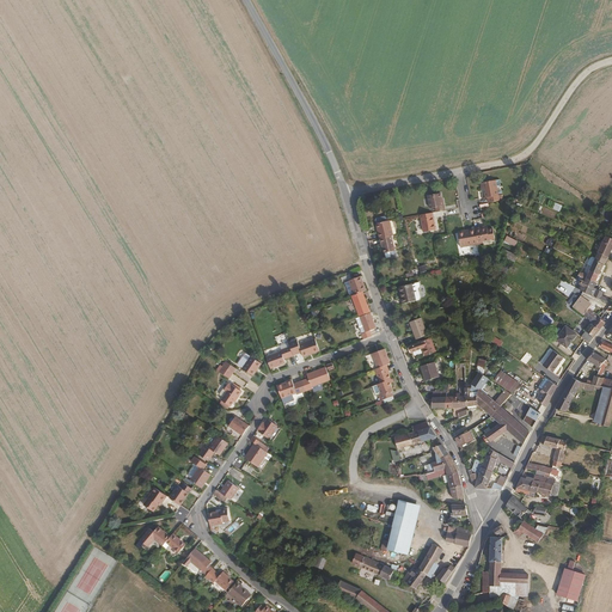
[(499,194),(495,179),(479,183),(481,190),(484,189),(484,193),(483,194),(484,199),(485,199),(487,202),(502,199),(501,194),(499,194)]
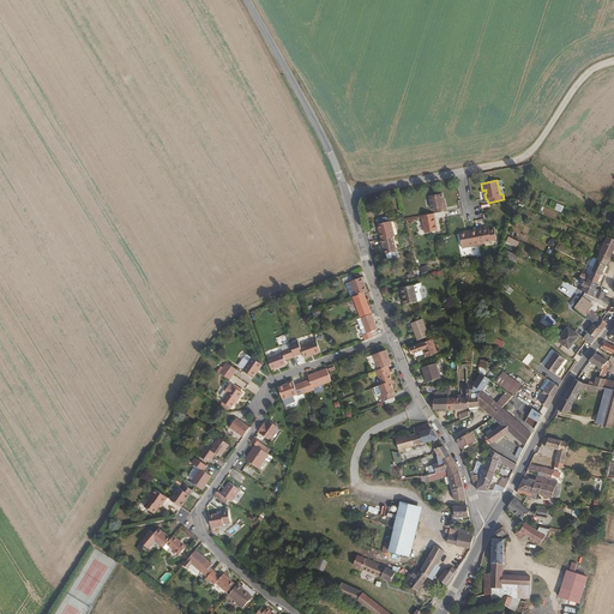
[(443,199),(441,191),(428,194),(432,208),(437,206),(438,208),(438,210),(446,209),(444,199),(443,199)]
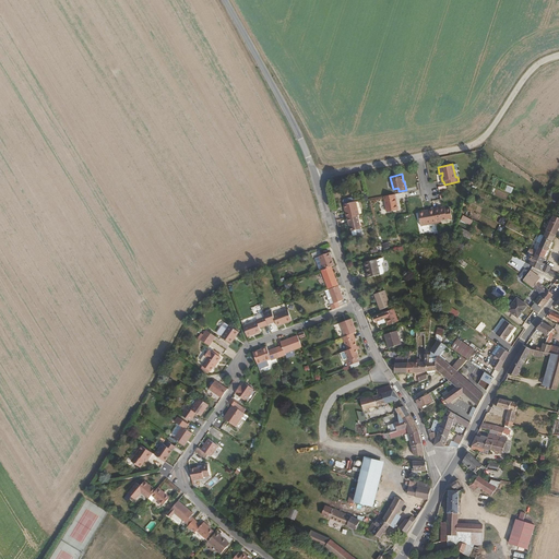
[(399,207),(395,192),(384,194),(385,199),(389,210),(399,207)]
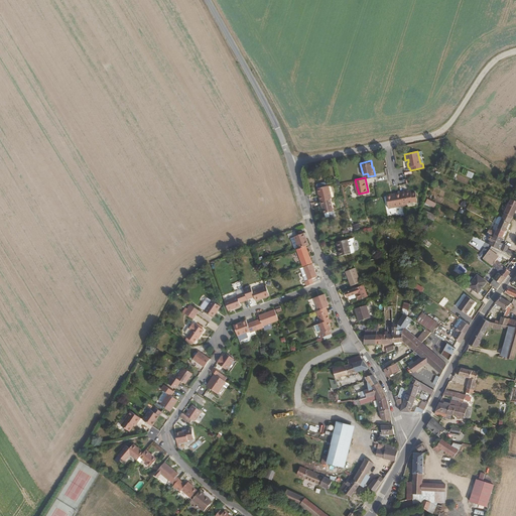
[(333,197),(329,184),(318,187),(320,200),(331,198),(333,197)]
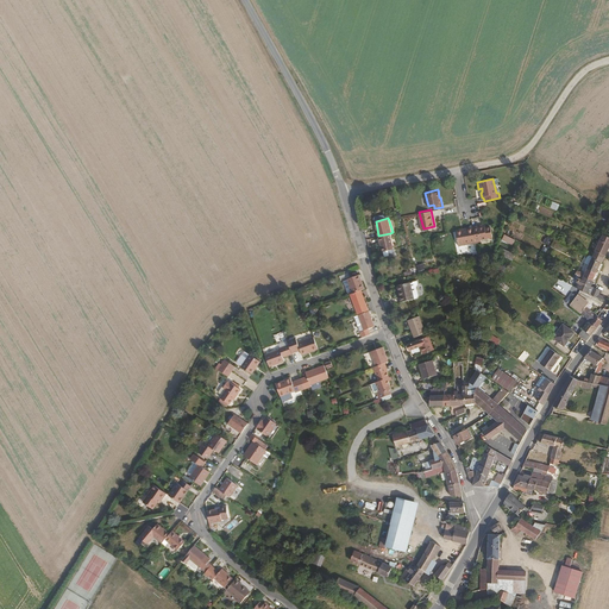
[(494,236),(491,224),(487,225),(485,223),(475,225),(478,242),(482,240),(483,238),(494,236)]
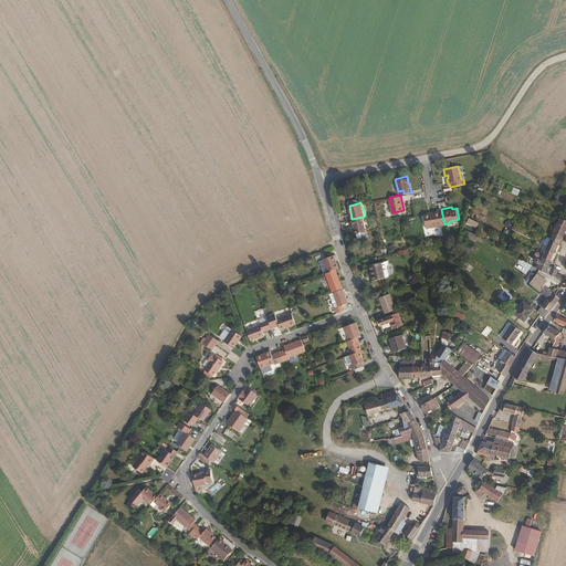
[(444,224),(441,209),(425,213),(428,228),(444,224)]
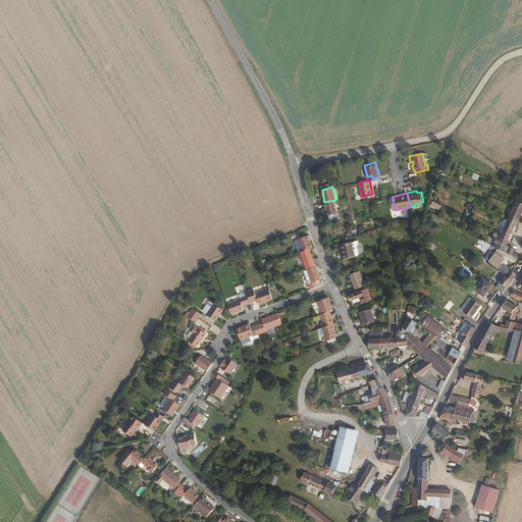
[(337,213),(334,200),(324,202),(326,207),(327,207),(329,215),(337,213)]
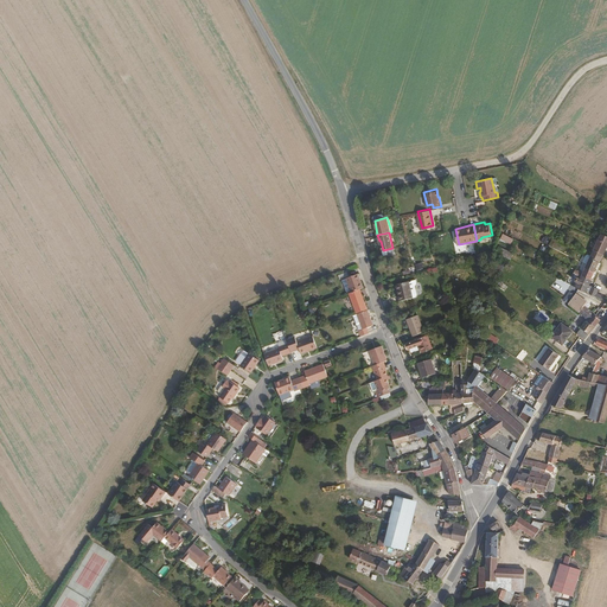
[(503,234),(500,240),(511,244),(513,240),(503,234)]
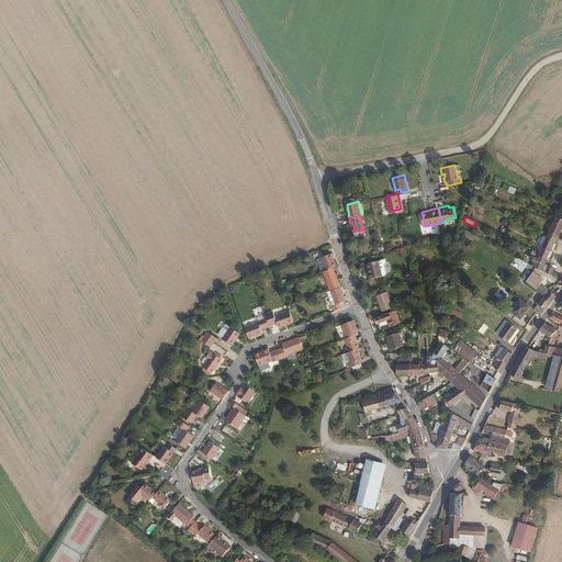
[(561,218),(557,216),(549,232),(559,236),(561,228),(561,218)]
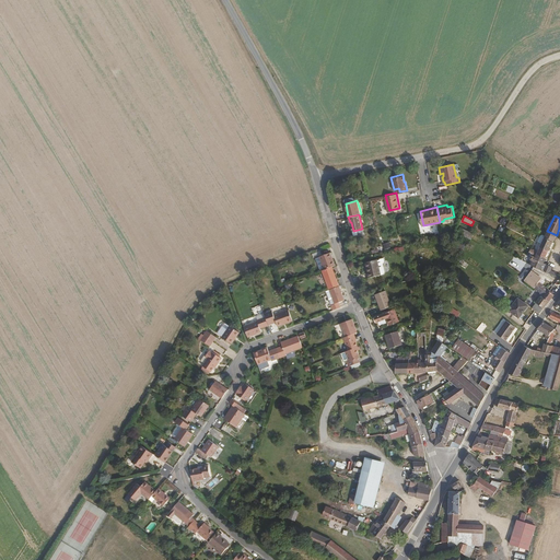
[(550,247),(557,235),(547,231),(539,247),(544,248),(546,245),(550,247)]
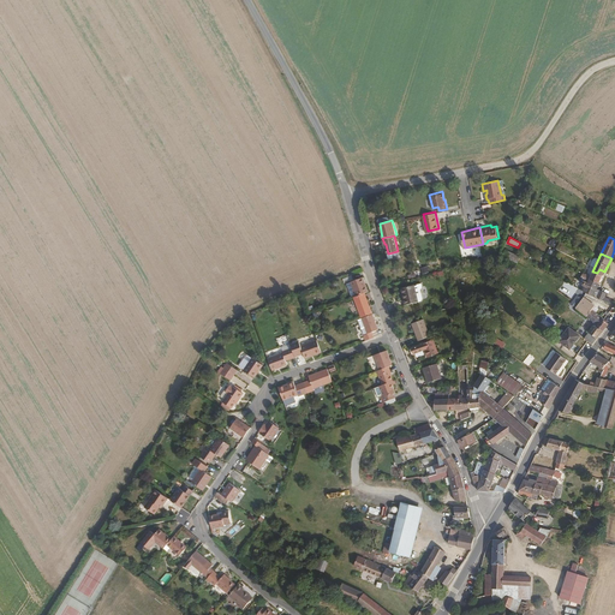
[(599,284),(602,275),(597,274),(597,273),(592,272),(591,276),(590,279),(590,280),(597,282),(598,284),(599,284)]
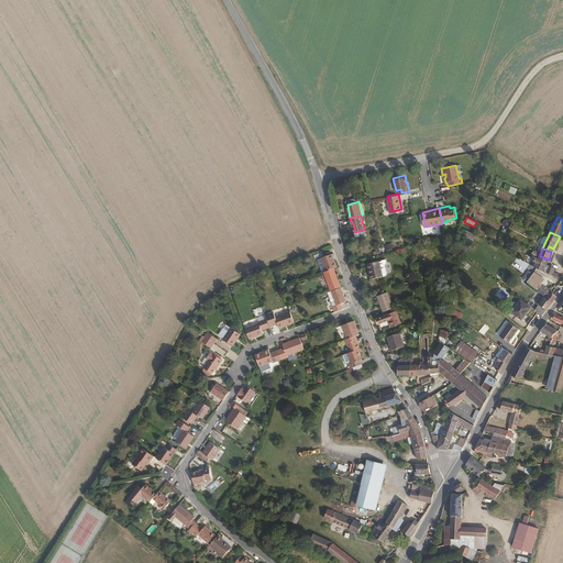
[(339,267),(333,254),(322,257),(327,271),(335,268),(339,267)]
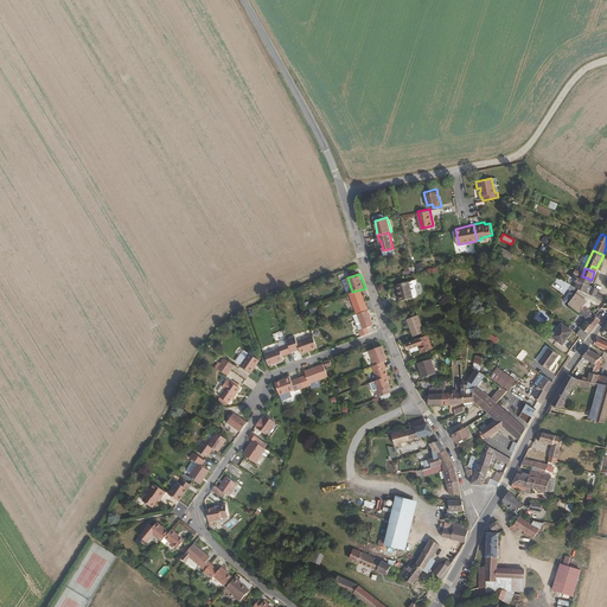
[(598,289),(589,285),(592,280),(590,280),(589,279),(582,276),(581,278),(576,288),(576,289),(585,293),(586,293),(602,299),(604,296),(596,293),(598,289)]
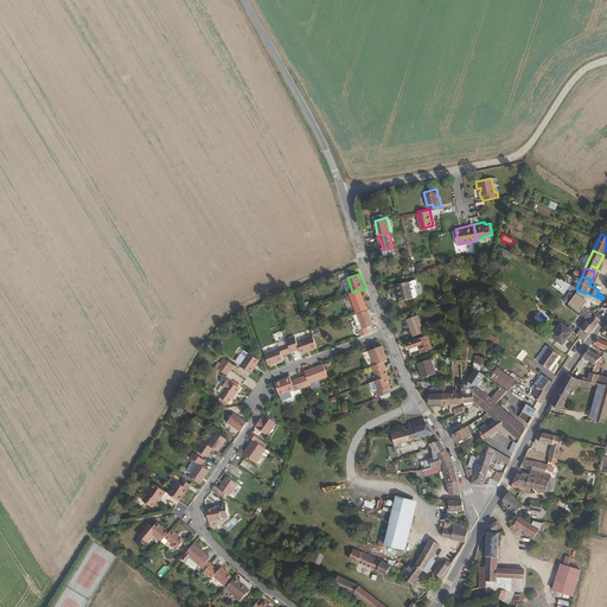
[(414,299),(409,281),(398,285),(403,301),(414,299)]
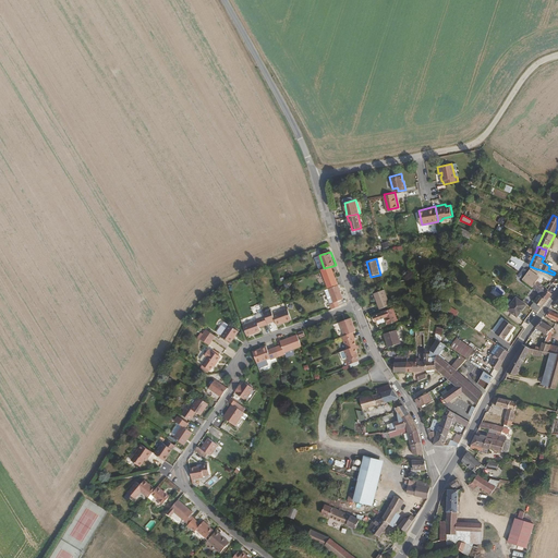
[(339,284),(332,266),(324,268),(322,269),(328,288),(329,288),(339,284)]
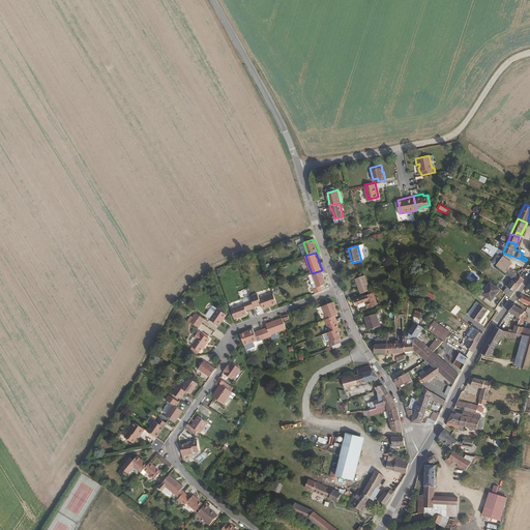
[(509,267),(511,264),(503,257),(496,265),(505,272),(509,267)]
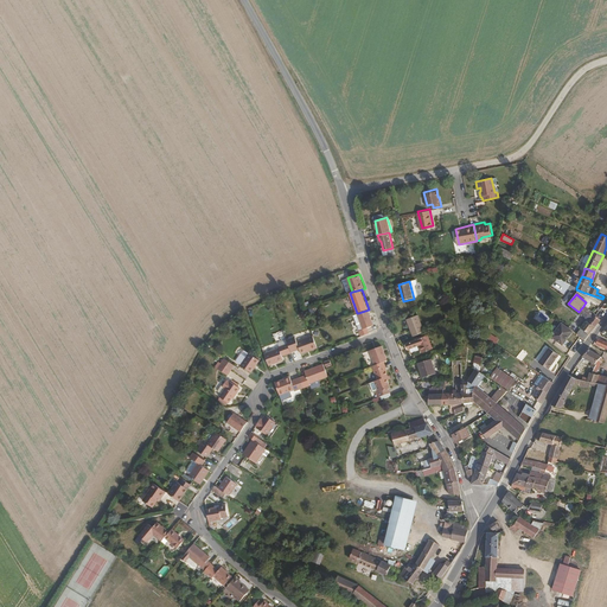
[(596,310),(586,302),(583,306),(593,313),(596,310)]
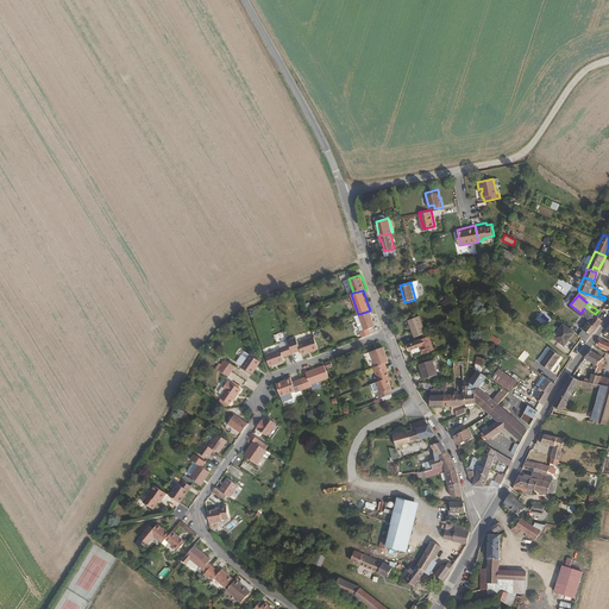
[(586,341),(602,320),(597,316),(596,315),(595,314),(585,307),(581,313),(591,321),(590,324),(588,322),(578,336),(586,341)]
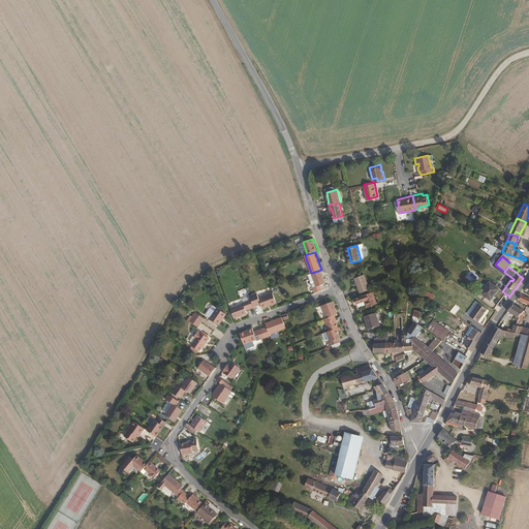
[(325,283),(321,270),(312,273),(317,286),(313,287),(315,293),(322,290),(320,285),(325,283)]
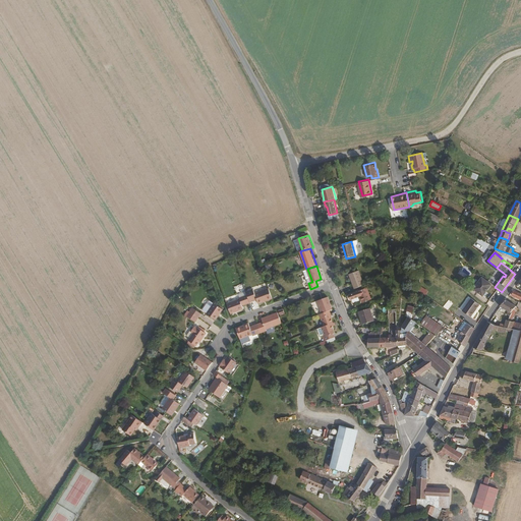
[(363,281),(359,270),(349,274),(355,289),(364,286),(363,281)]
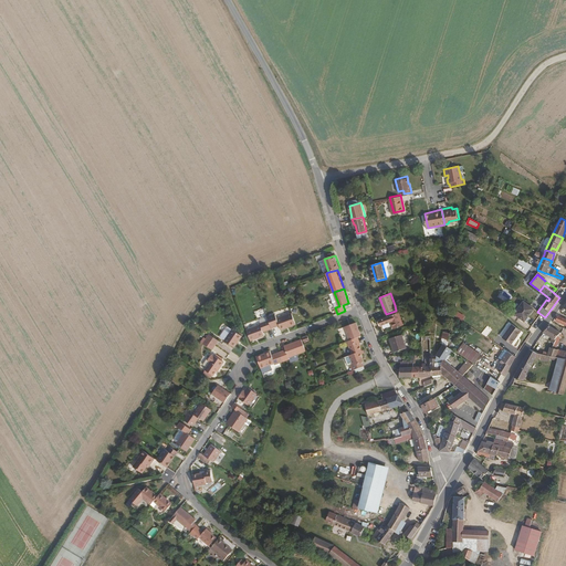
[(524,322),(534,310),(524,302),(514,314),(524,322)]
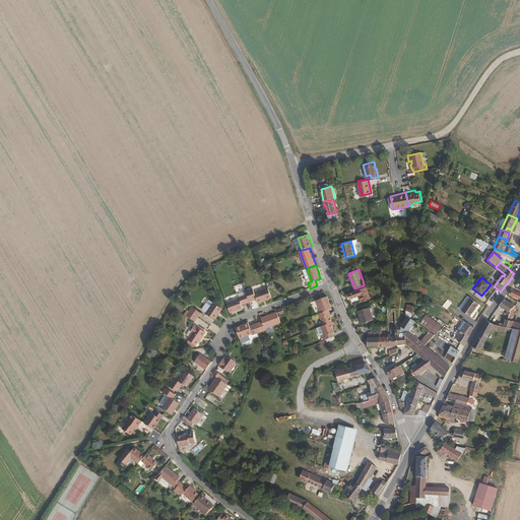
[(272,298),(268,286),(255,291),(253,287),(246,289),(247,294),(250,301),(257,298),(258,303),(272,298)]
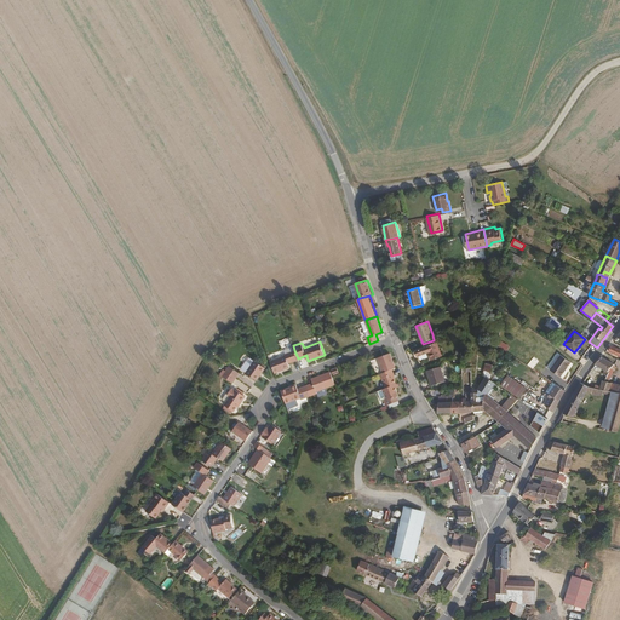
[(438,357),(435,344),(415,350),(418,356),(429,352),(432,360),(438,357)]
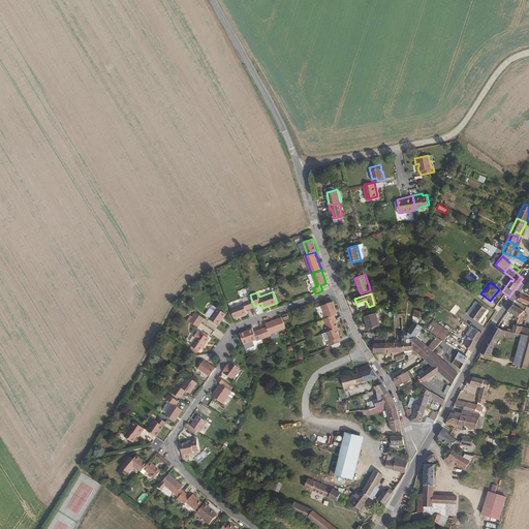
[(528,299),(522,296),(520,300),(524,302),(524,303),(527,304),(527,303),(528,303),(528,299)]
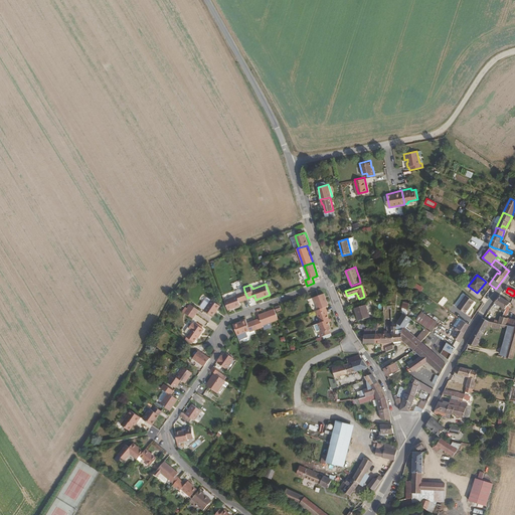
[(239,304),(238,301),(247,298),(244,291),(236,294),(236,295),(224,300),(227,309),(233,307),(232,306),(239,304)]
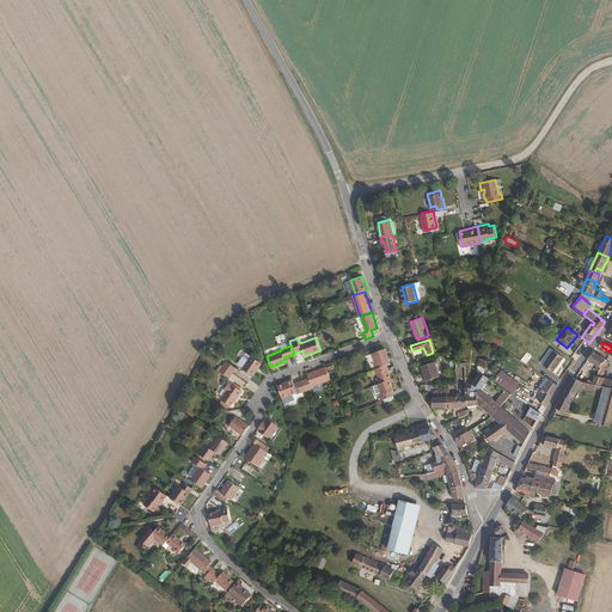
[(390,363),(385,348),(372,353),(378,368),(386,365),(387,365),(390,363)]
